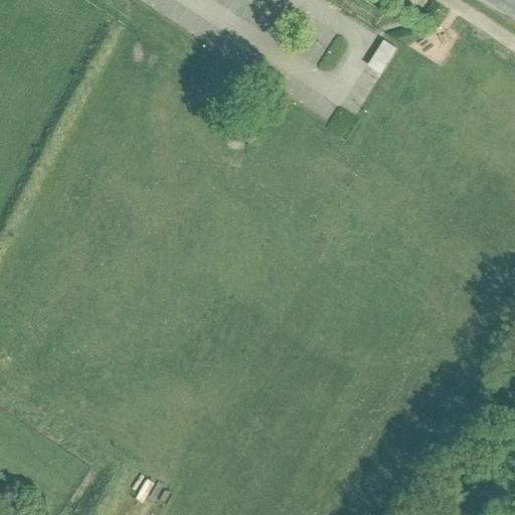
[(367,65),(379,73),(395,49),(382,41),(367,65)]
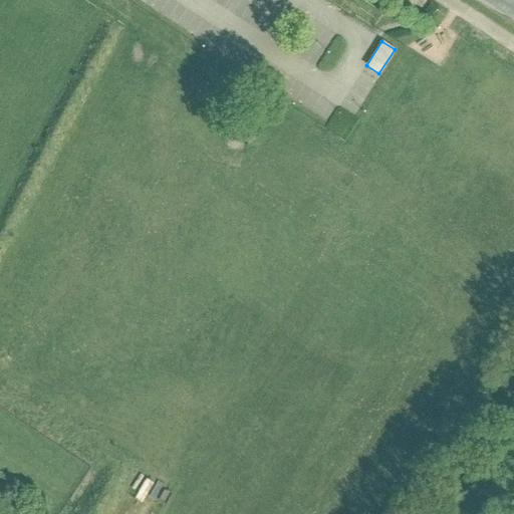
[(121,58),(111,66),(119,76),(130,67),(121,58)]
